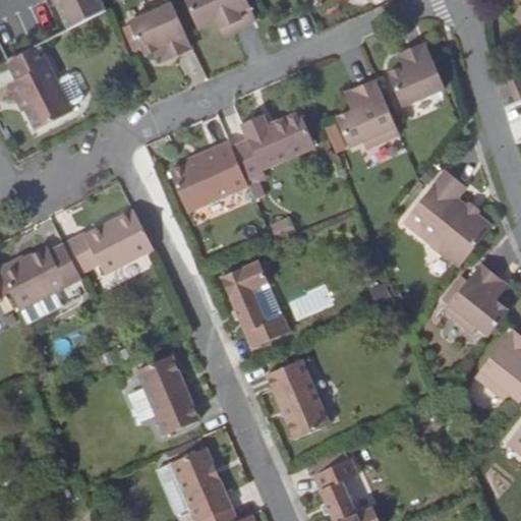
[(99,0),(51,0),(48,2),(61,30),(103,8),(99,0)]
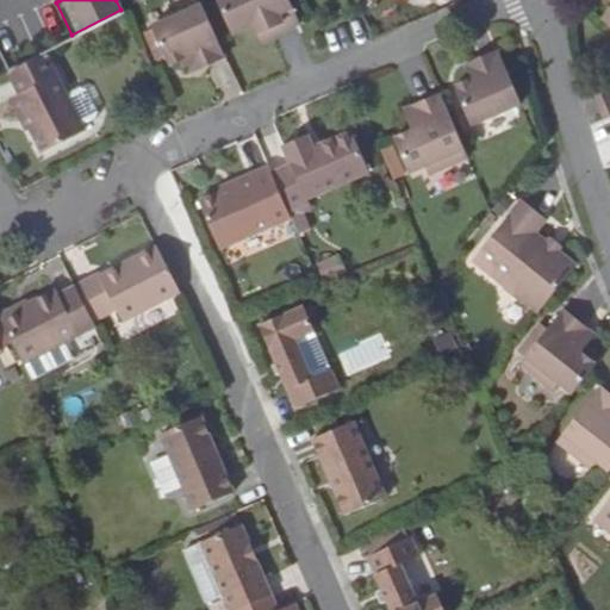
[(185,57),(216,43),(195,0),(166,0),(142,11),(143,13),(161,54),(180,47),(185,57)]
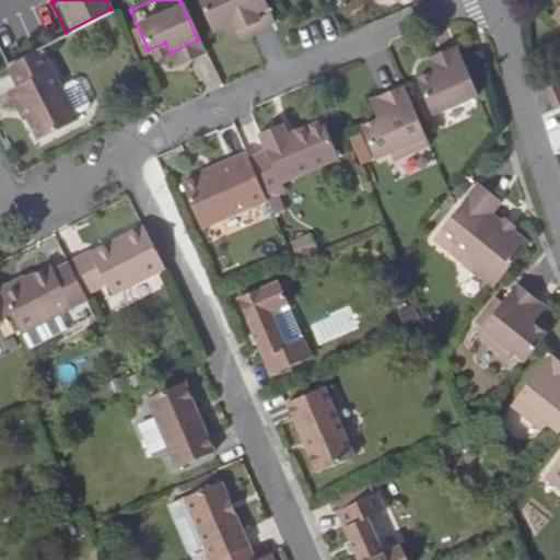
[(237,15),(241,22),(269,10),(264,0),(198,0),(207,19),(225,11),(229,19),(237,15)]
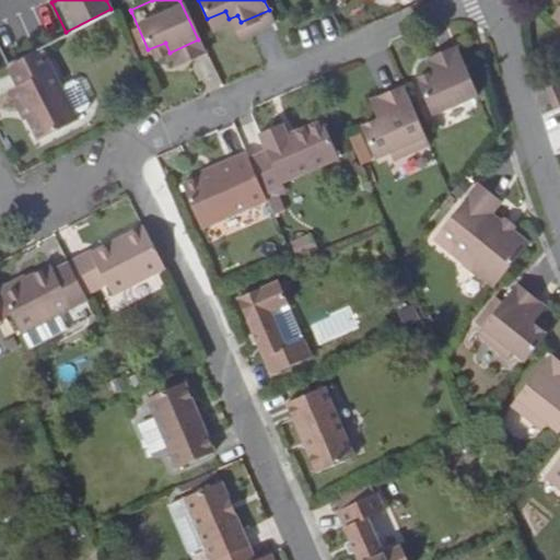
[(381,0),(394,11),(403,0),(381,0)]
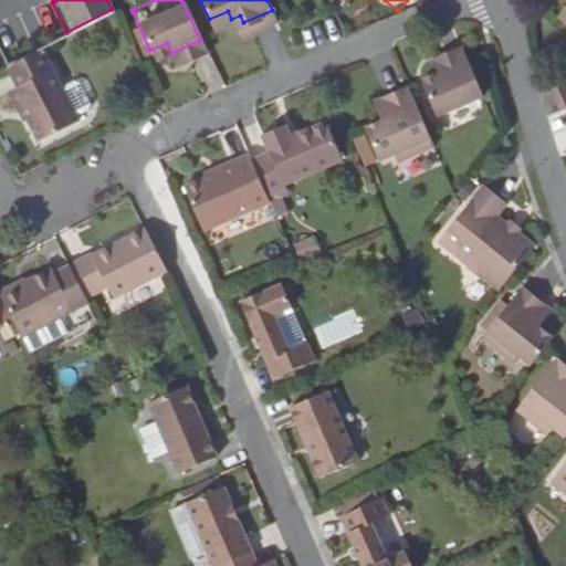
[(52,2),(0,29),(0,50),(7,63),(41,44),(66,32),(52,2)]
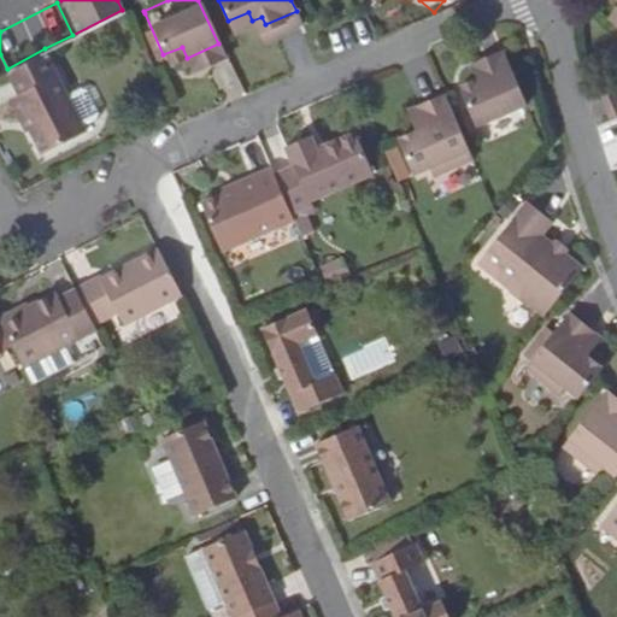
[(160,47),(145,13),(137,17),(152,51),(160,47)]
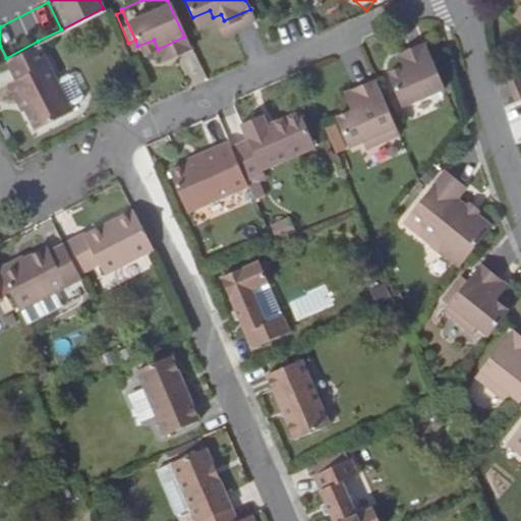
[(216,24),(224,20),(221,14),(213,17),(216,24)]
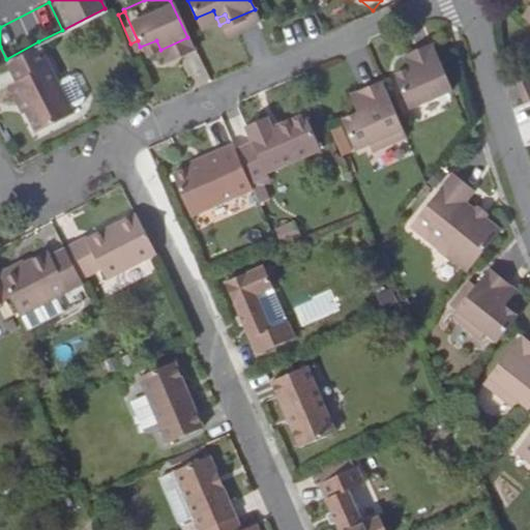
[(38,41),(6,59),(7,61),(17,78),(11,81),(36,128),(74,110),(38,41)]
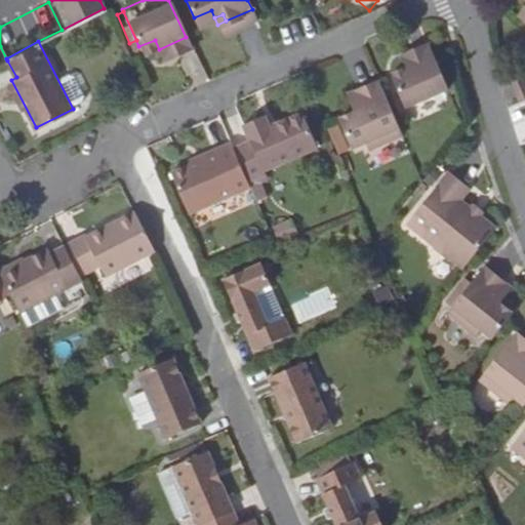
[(433,55),(414,64),(416,69),(409,72),(411,76),(394,84),(410,120),(453,102),(433,55)]
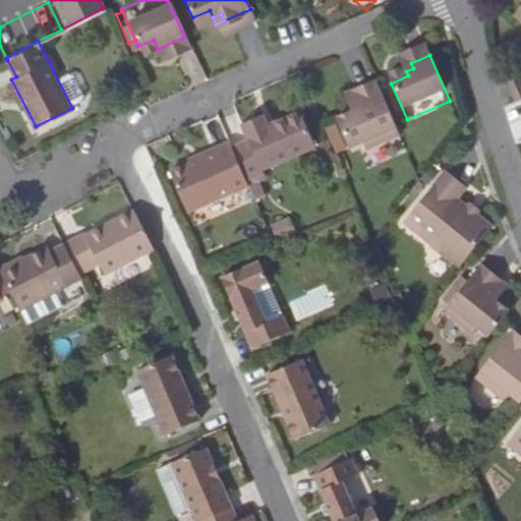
[(413,68),(411,63),(404,65),(406,71),(413,68)]
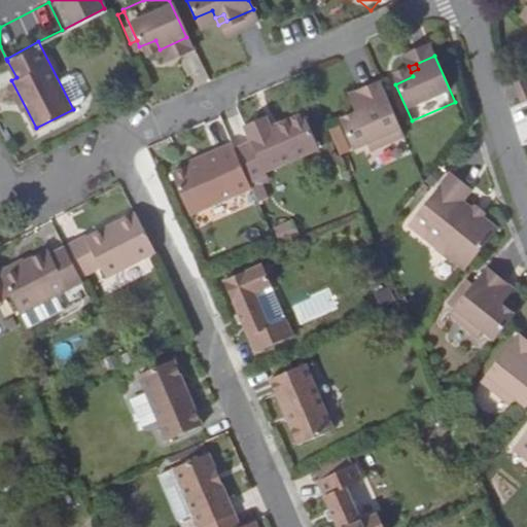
[(520,103),(526,99),(526,89),(522,78),(511,83),(520,103)]
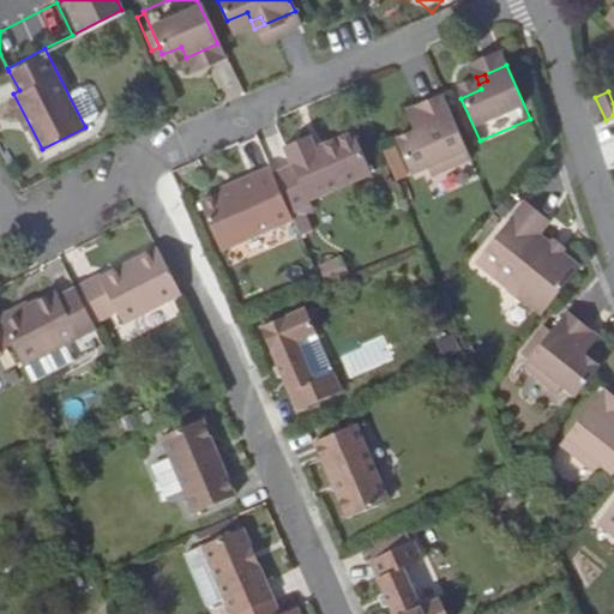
[(468,157),(446,103),(425,113),(428,119),(419,124),(421,128),(399,138),(417,179),(468,157)]
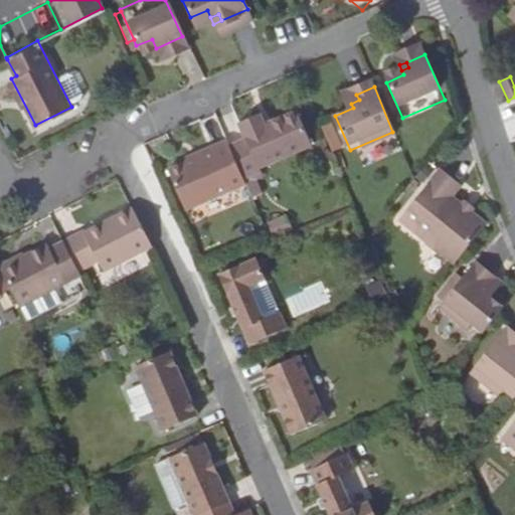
[(359,100),(356,95),(349,97),(351,104),(359,100)]
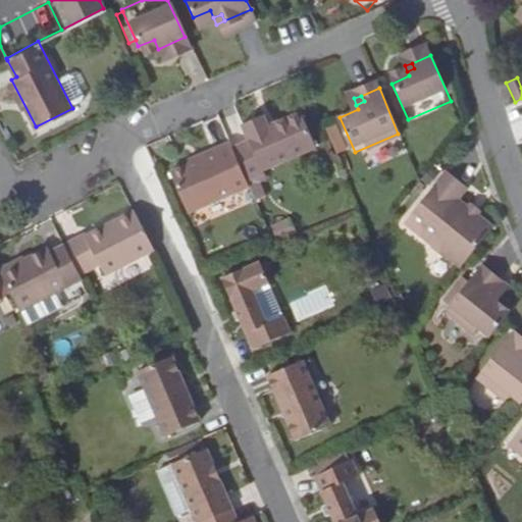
[(248,134),(230,141),(247,179),(265,171),(263,168),(315,146),(301,111),(269,124),(264,113),(243,123),(248,134)]
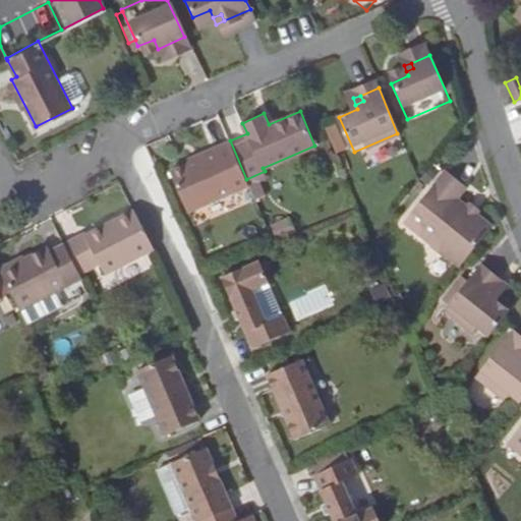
[(246,179),(230,140),(199,154),(201,159),(171,172),(189,213),(249,188),(246,179)]
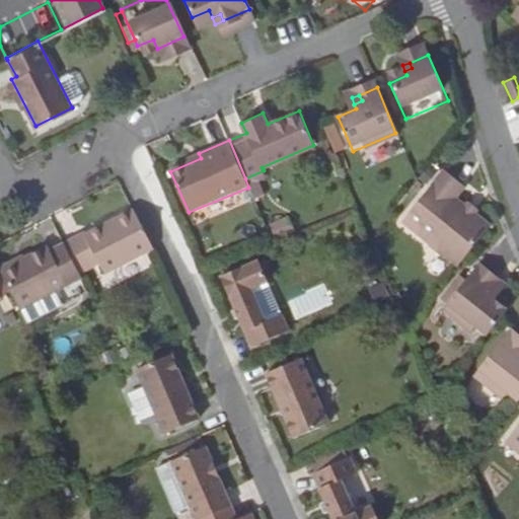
[(435,266),(447,275),(478,235),(464,223),(455,217),(444,207),(452,197),(432,179),(391,230),(418,251),(417,253),(434,268),(435,266)]
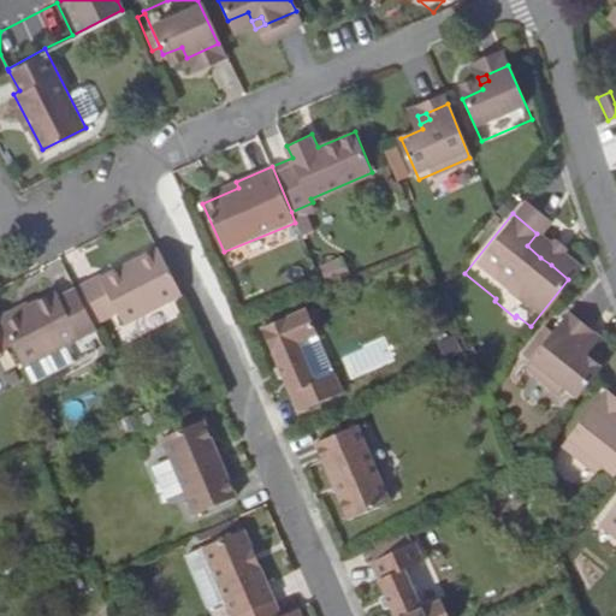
[(540,258),(551,265),(555,260),(545,252),(540,258)]
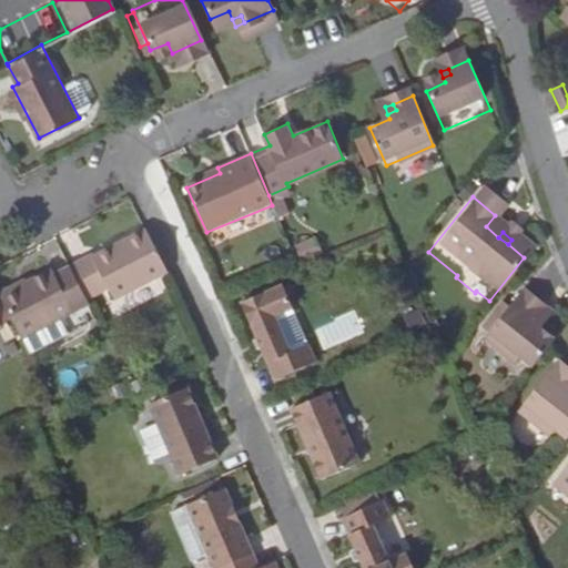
[(114,297),(165,271),(146,234),(95,260),(92,254),(70,264),(85,296),(109,286),(114,297)]
